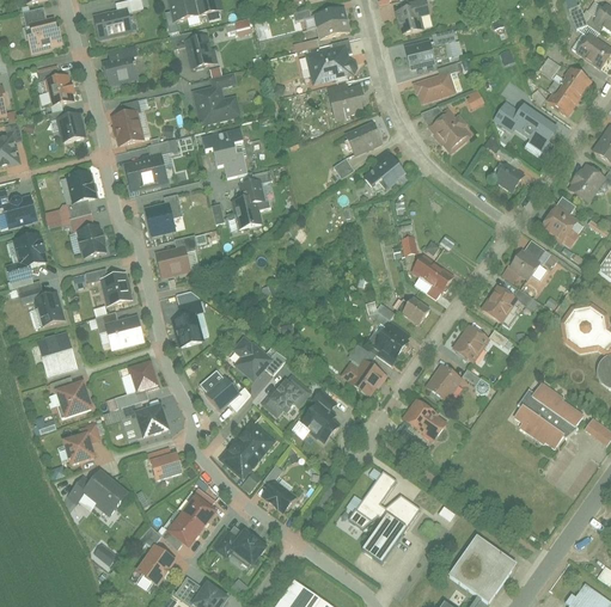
[(93,16),(101,41),(136,31),(130,12),(142,8),(140,0),(130,0),(117,4),(118,8),(93,16)]
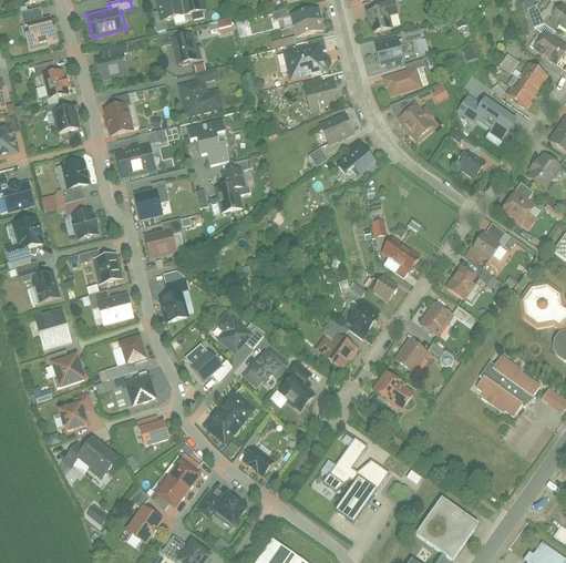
[(157,0),(162,20),(181,16),(181,13),(204,9),(202,0),(157,0)]
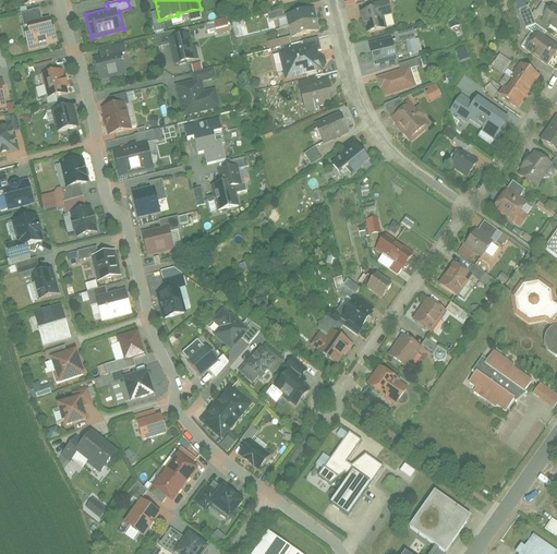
[(371,7),(359,9),(363,31),(385,26),(382,15),(390,13),(388,0),(374,0),(370,1),(371,7)]
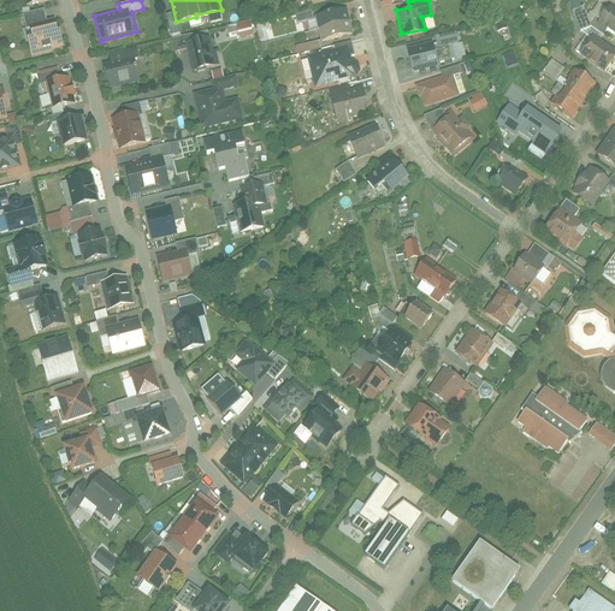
[(614,6),(608,1),(595,21),(614,33),(614,6)]
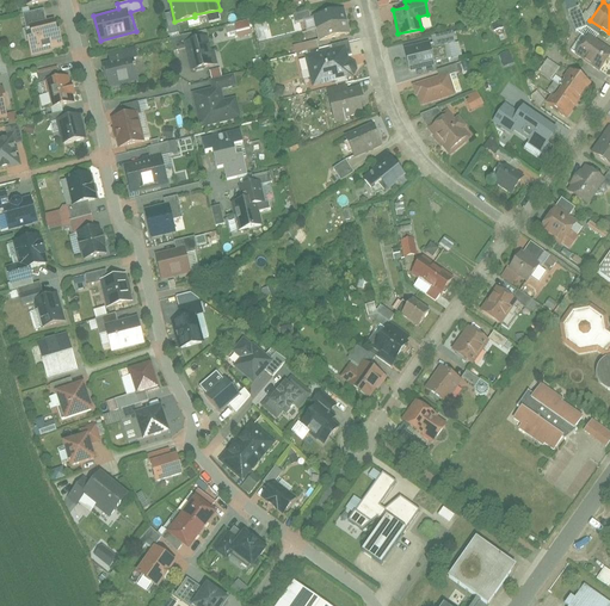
[(349,31),(343,6),(310,14),(316,39),(349,31)]
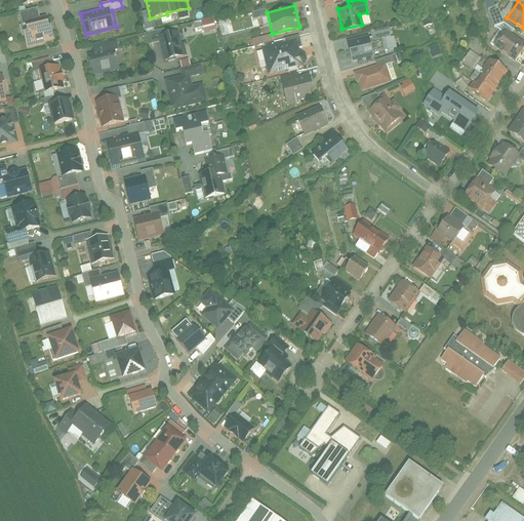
[(26,34),(28,44),(54,38),(48,14),(39,16),(37,6),(18,10),(22,23),(27,22),(30,33),(26,34)]
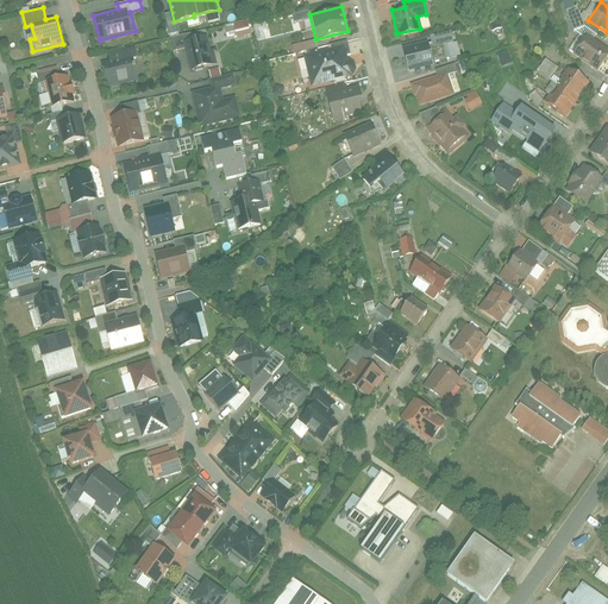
[(224,20),(225,36),(250,33),(249,18),(224,20)]
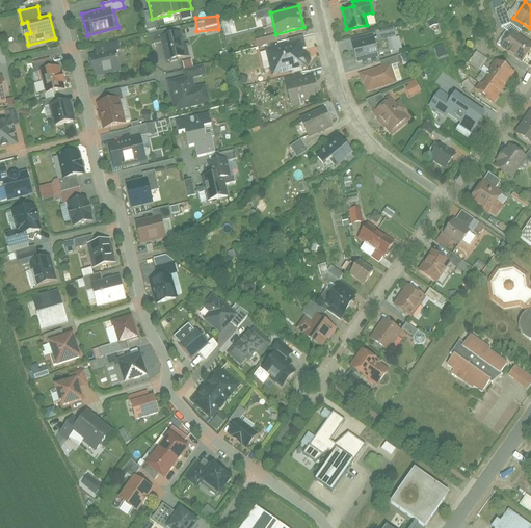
[(234,31),(231,17),(221,19),(224,33),(234,31)]
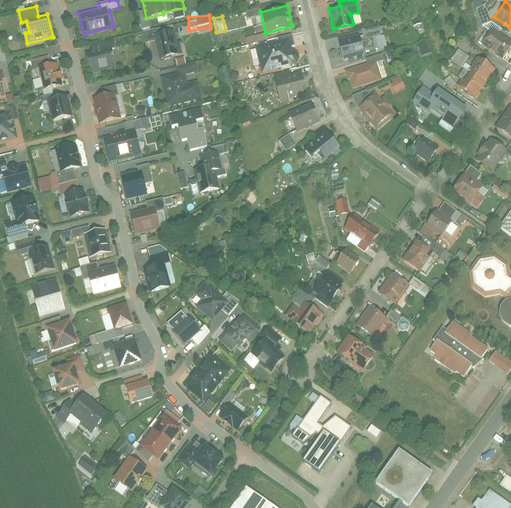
[(382,23),(361,27),(364,37),(374,35),(376,46),(386,44),(382,23)]
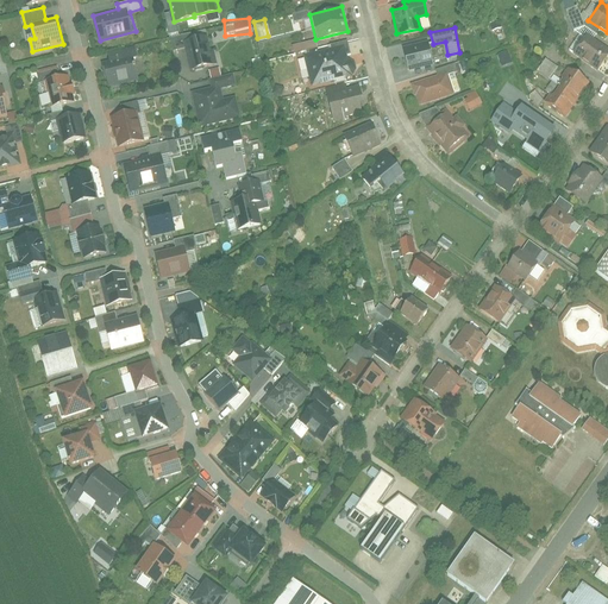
[(190,31),(169,37),(173,49),(186,46),(192,69),(217,63),(210,36),(193,39),(190,31)]
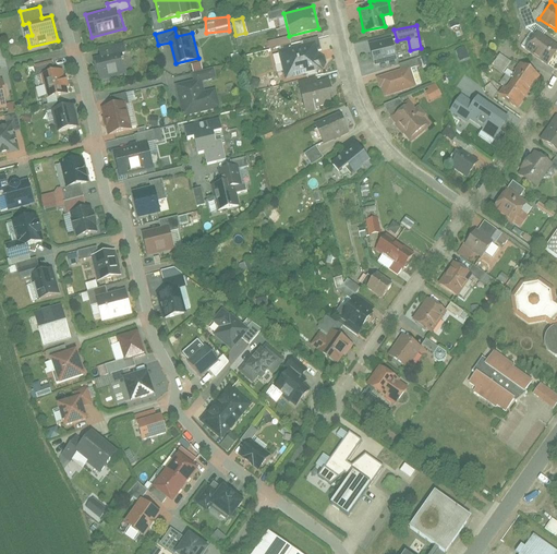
[(523,49),(546,63),(556,46),(556,43),(535,29),(523,49)]
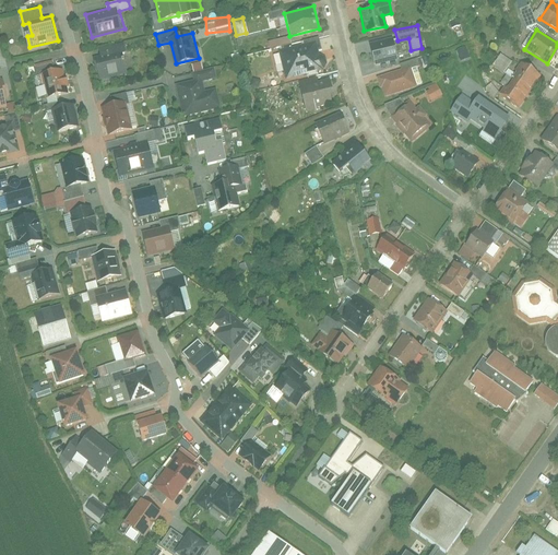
[(276,49),(285,79),(321,68),(316,48),(320,47),(317,35),(300,39),(300,43),(276,49)]
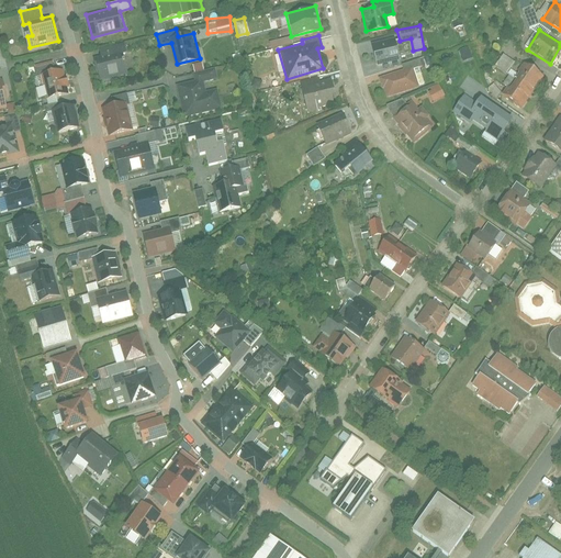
[(391,36),(369,42),(376,64),(397,57),(391,36)]
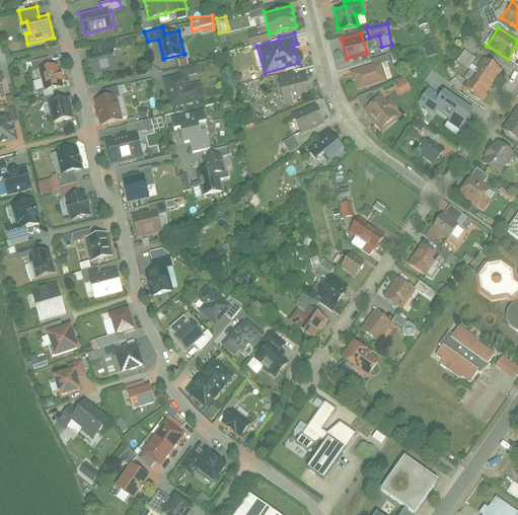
[(93,51),(87,53),(91,73),(119,67),(115,49),(118,49),(116,38),(92,43),(93,51)]
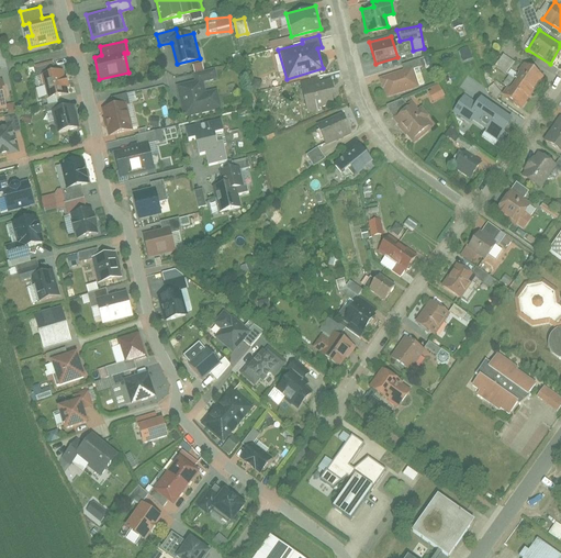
[(458,47),(462,59),(473,55),(468,43),(458,47)]
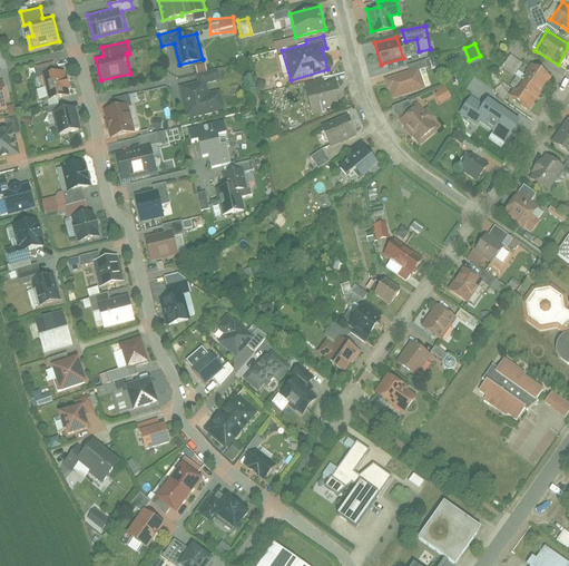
[(408,70),(385,77),(391,97),(422,87),(418,69),(431,66),(428,57),(405,64),(408,70)]
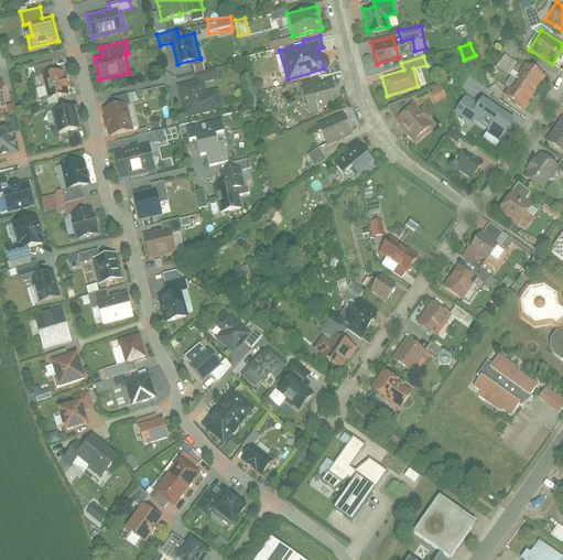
[(524,106),(544,76),(524,63),(505,93),(524,106)]
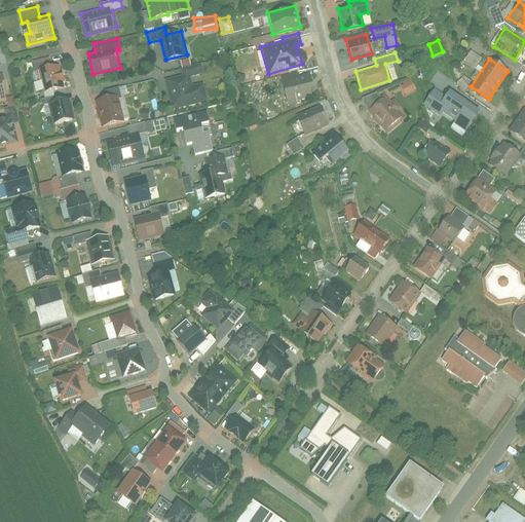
[(39,69),(44,90),(65,85),(60,65),(39,69)]
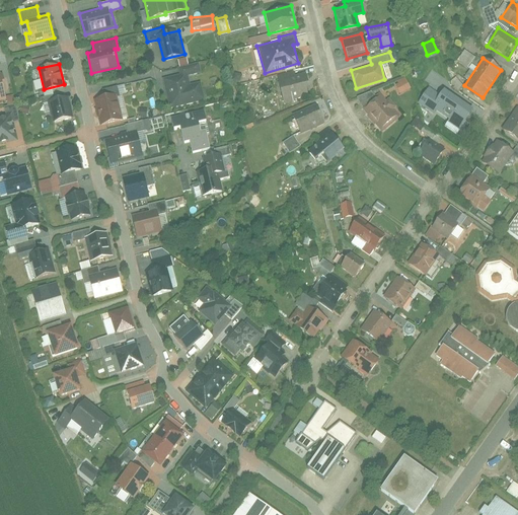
[(291,69),(276,73),(283,101),(308,95),(306,88),(308,88),(304,70),(292,73),(291,69)]
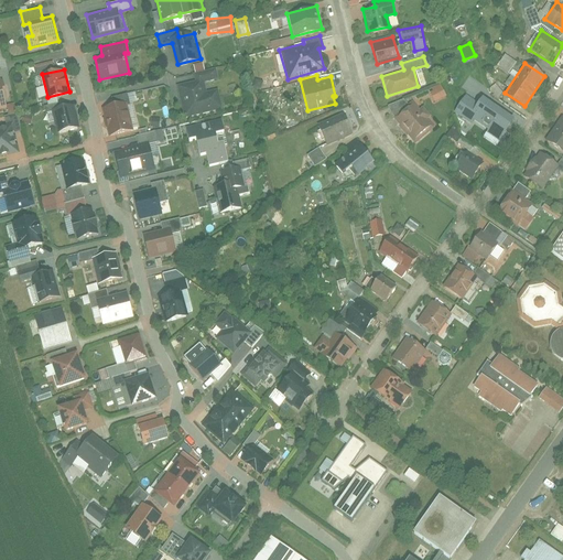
[(207,77),(177,85),(185,117),(224,107),(219,86),(209,88),(207,77)]
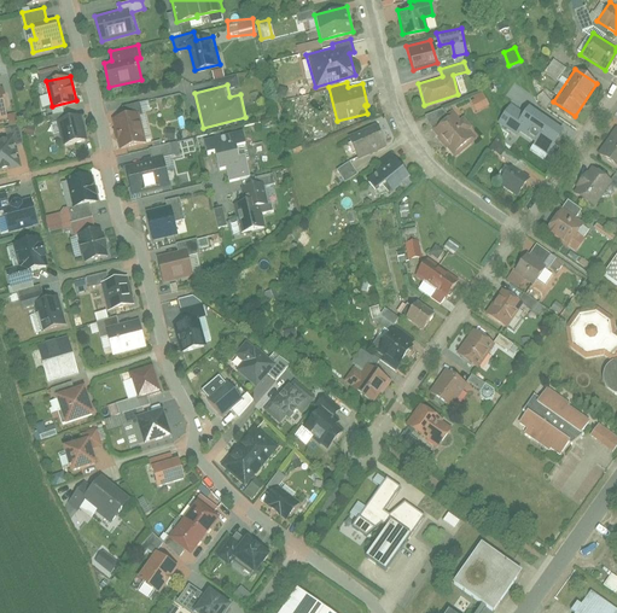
[(0,116),(10,114),(3,86),(0,87),(0,116)]
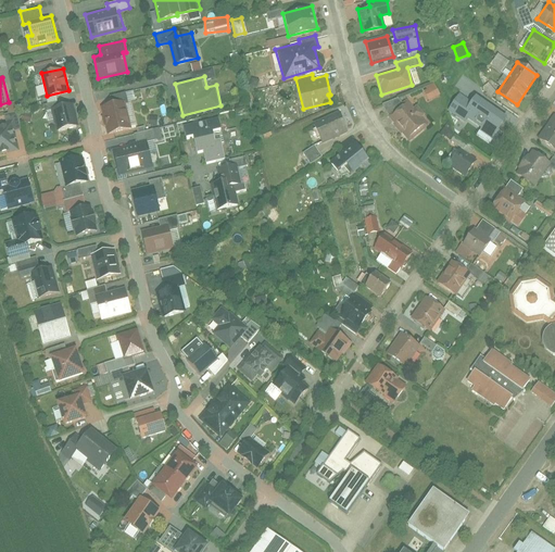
[(439,92),(432,82),(420,88),(427,99),(439,92)]
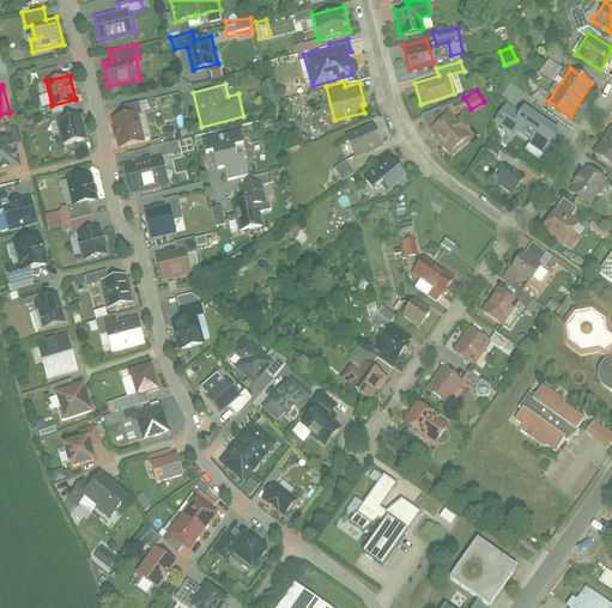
[(122,115),(113,117),(120,149),(150,143),(139,99),(120,104),(122,115)]
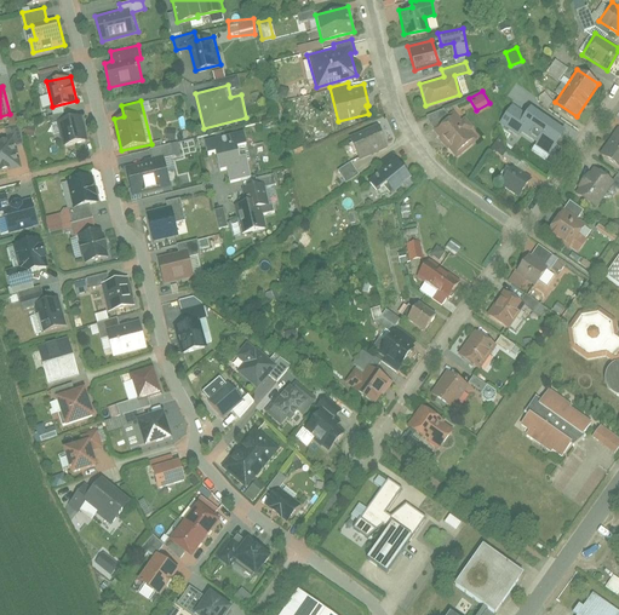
[(511,103),(498,121),(546,155),(565,130),(528,104),(523,111),(511,103)]
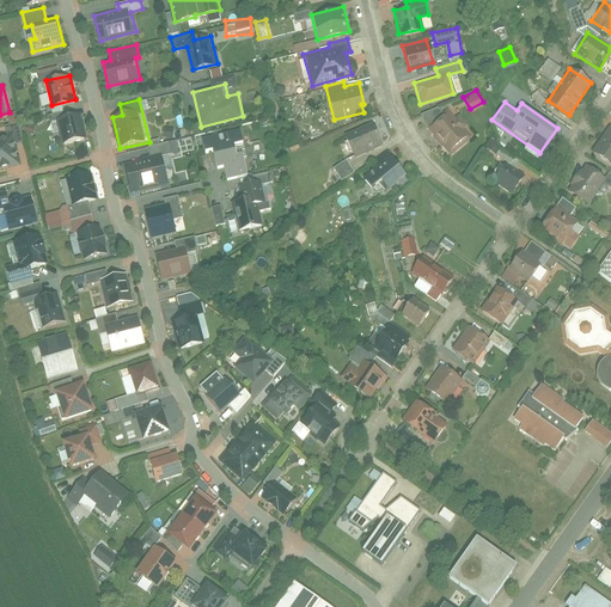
[(446,109),(426,127),(448,154),(470,136),(463,128),(466,124),(457,114),(453,117),(446,109)]
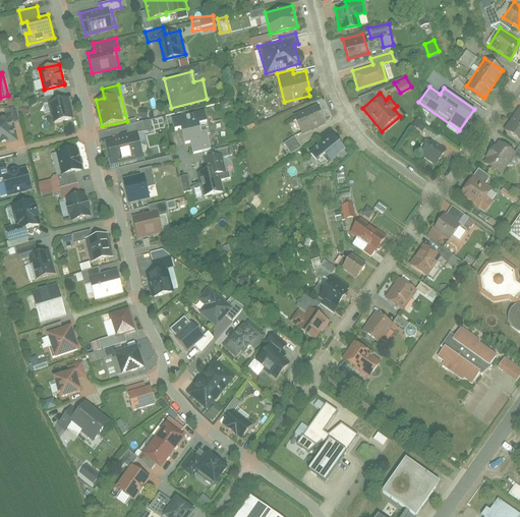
[(49,101),(54,122),(72,117),(67,97),(49,101)]
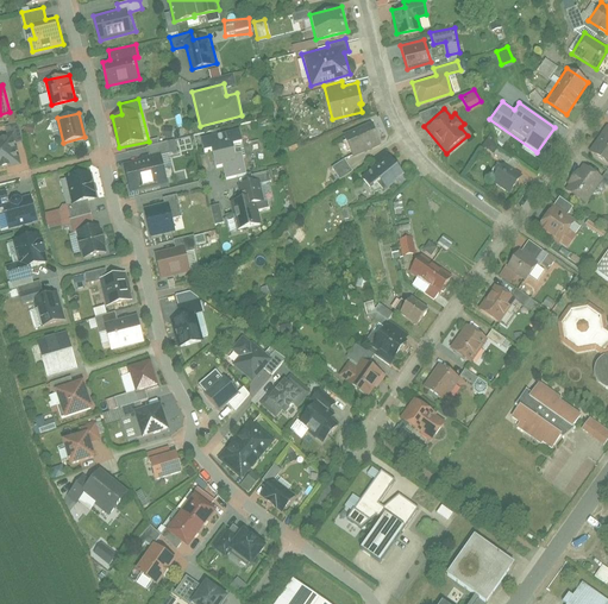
[(378,143),(369,120),(340,133),(350,156),(378,143)]
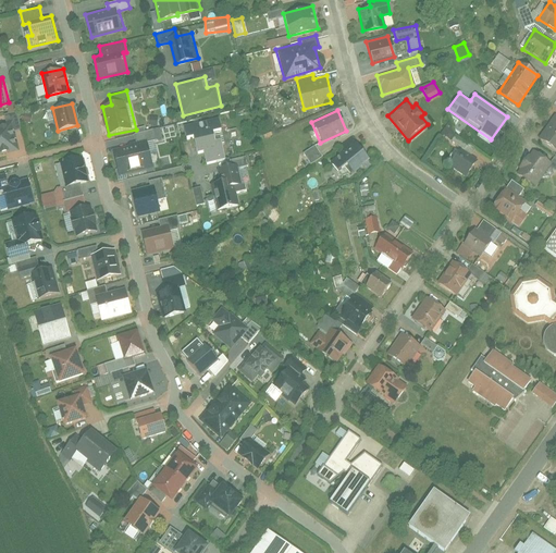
[(158,123),(158,113),(149,113),(149,123),(158,123)]
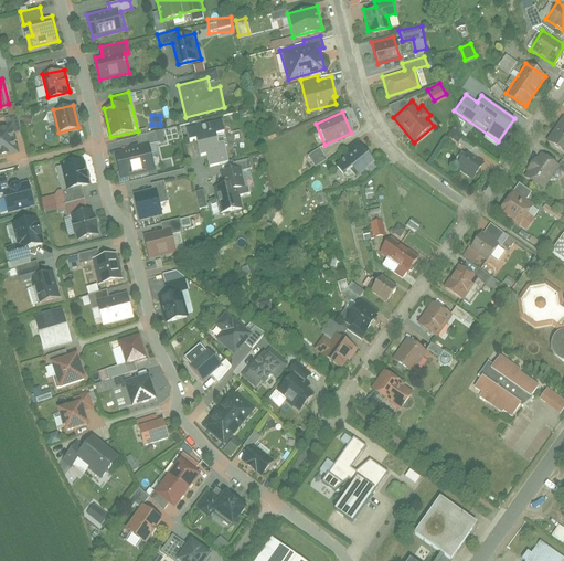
[(563,117),(562,116),(545,139),(563,151),(563,117)]
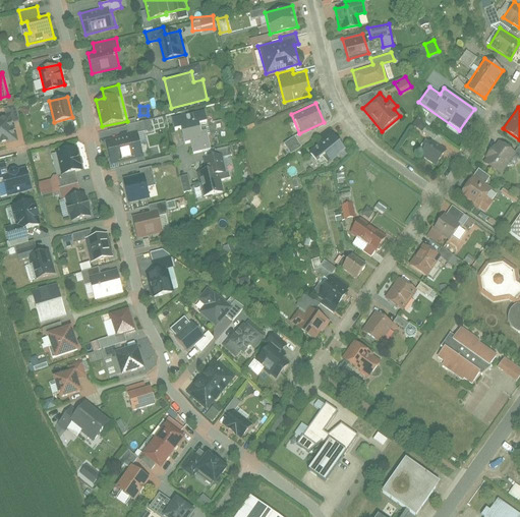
[(206,110),(171,118),(173,130),(181,128),(185,142),(192,141),(194,150),(214,146),(211,132),(206,134),(203,123),(209,121),(206,110)]
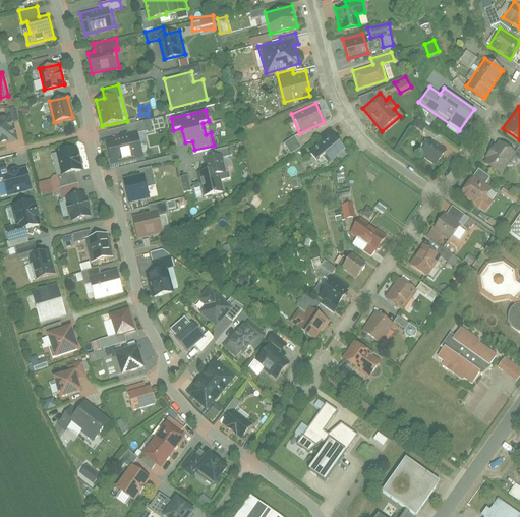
[(0,144),(20,138),(14,112),(0,115),(0,144)]
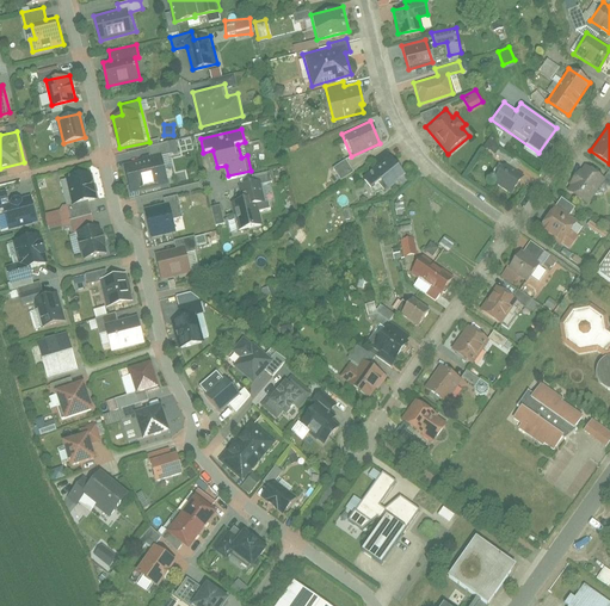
[(490,131),(482,143),(493,150),(501,140),(490,131)]
